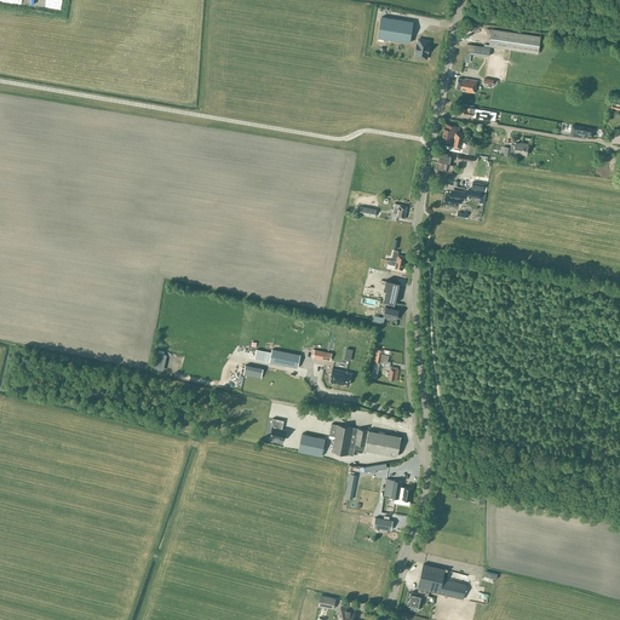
[(409,42),(413,22),(382,17),(378,38),(379,38),(378,41),(384,41),(384,39),(409,42)]
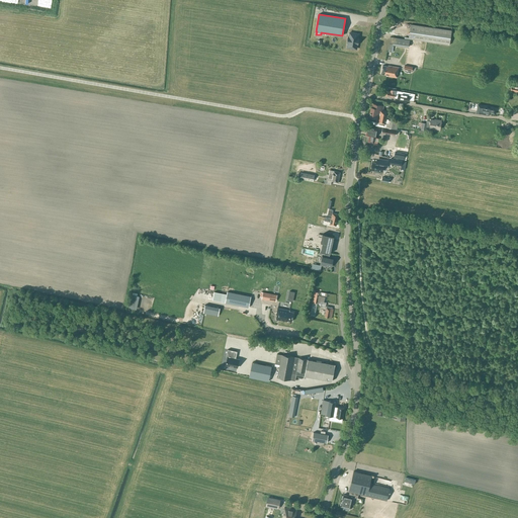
[(409,38),(449,45),(451,30),(411,24),(409,38)]
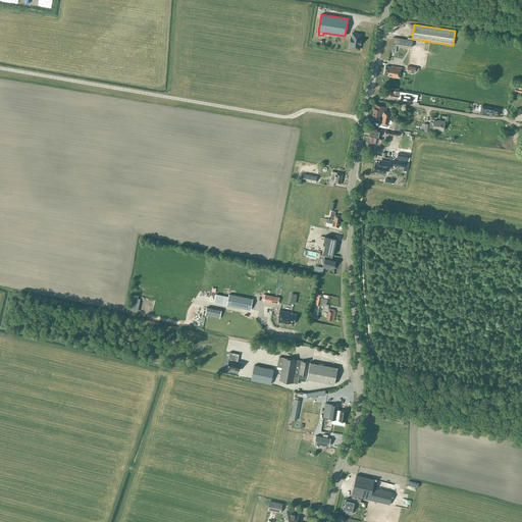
[(361,46),(362,39),(361,39),(362,34),(352,33),(352,37),(351,37),(350,44),(350,48),(359,50),(360,45),(361,46)]
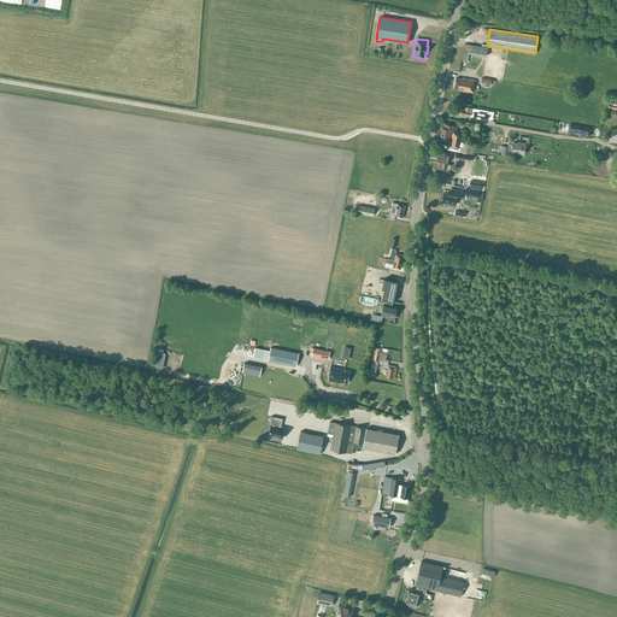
[(486,56),(487,47),(464,43),(462,62),(466,63),(468,53),(486,56)]
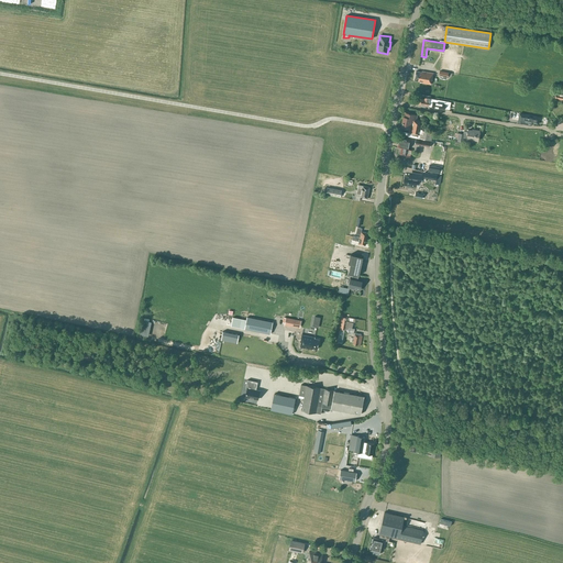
[(431,79),(433,73),(422,72),(422,73),(416,72),(415,80),(420,81),(420,83),(430,84),(431,79)]
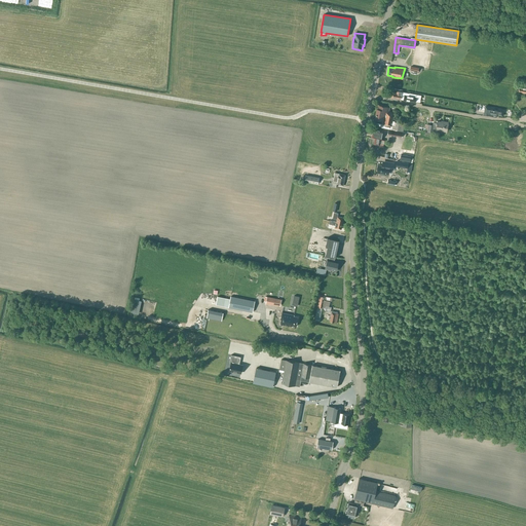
[(392,91),(390,98),(393,99),(393,100),(398,101),(398,99),(401,100),(402,91),(397,90),(397,92),(392,91)]
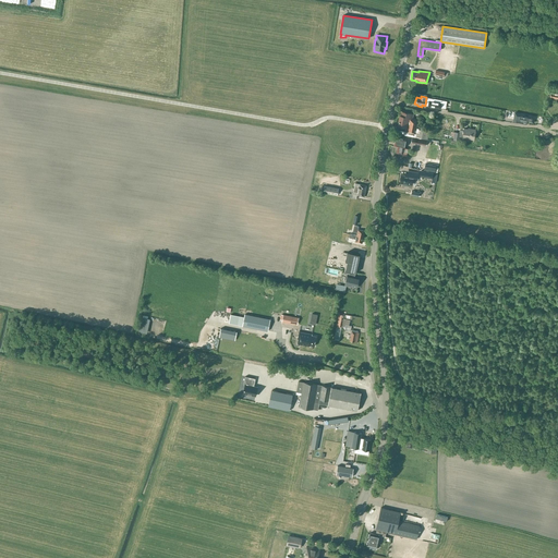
[(426,97),(425,106),(427,106),(440,109),(440,107),(445,108),(446,101),(426,97)]
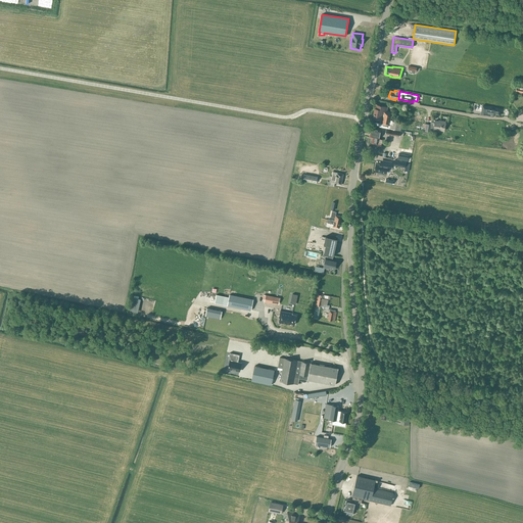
[(402,123),(391,120),(393,112),(386,110),(386,107),(378,105),(377,108),(375,108),(373,117),(381,119),(379,127),(389,129),(389,128),(400,131),(402,123)]
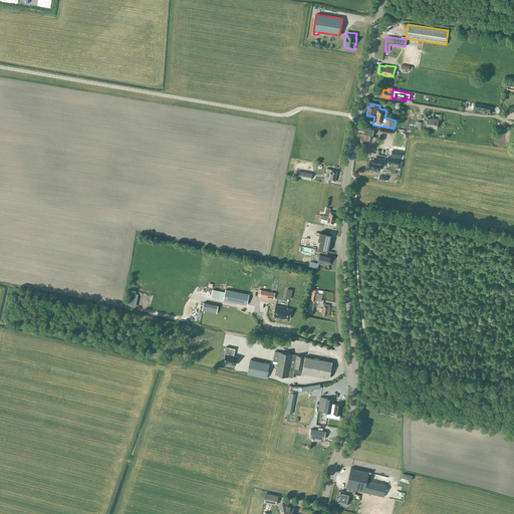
[(492,106),(473,103),(472,111),(485,113),(485,111),(491,112),(492,106)]
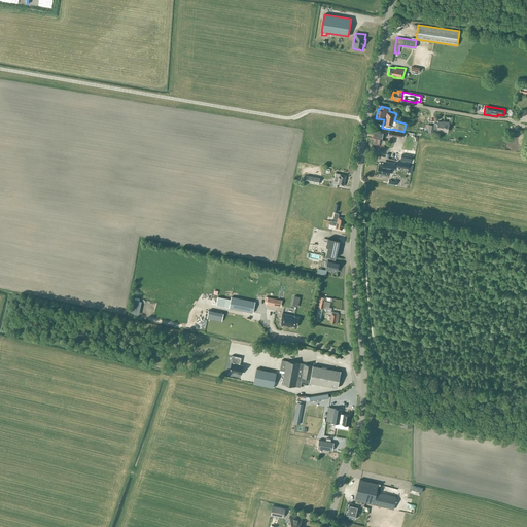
[(430,124),(428,131),(433,132),(434,129),(437,129),(448,131),(450,121),(445,121),(438,120),(438,123),(435,121),(435,125),(430,124)]
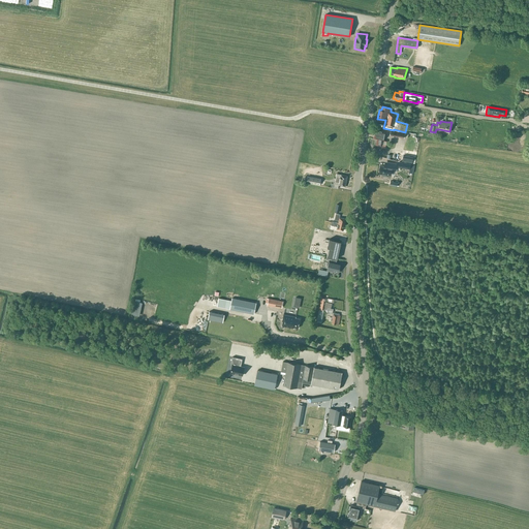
[(381,147),(385,148),(386,141),(382,141),(383,134),(384,134),(385,131),(375,129),(373,138),(377,138),(376,145),(381,146),(381,147)]
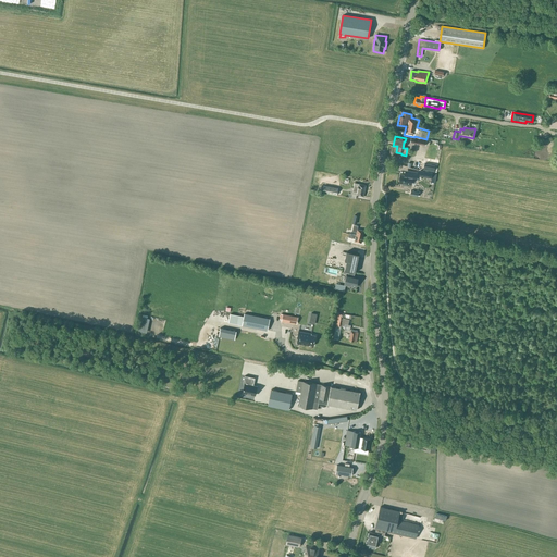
[(424,169),(424,158),(415,158),(415,162),(407,162),(407,166),(413,165),(413,169),(424,169)]
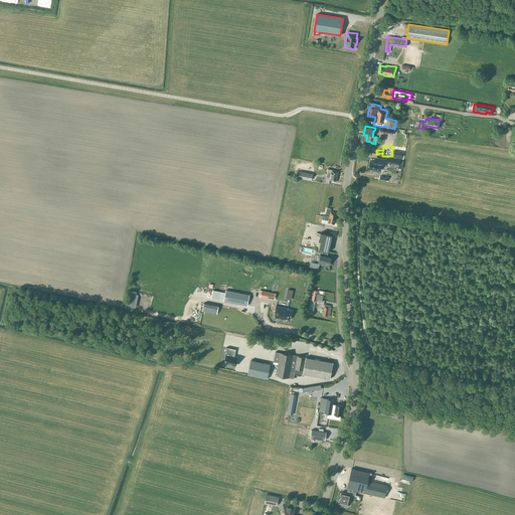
[(385,159),(377,158),(376,162),(370,161),(369,169),(379,171),(380,164),(384,165),(385,159)]
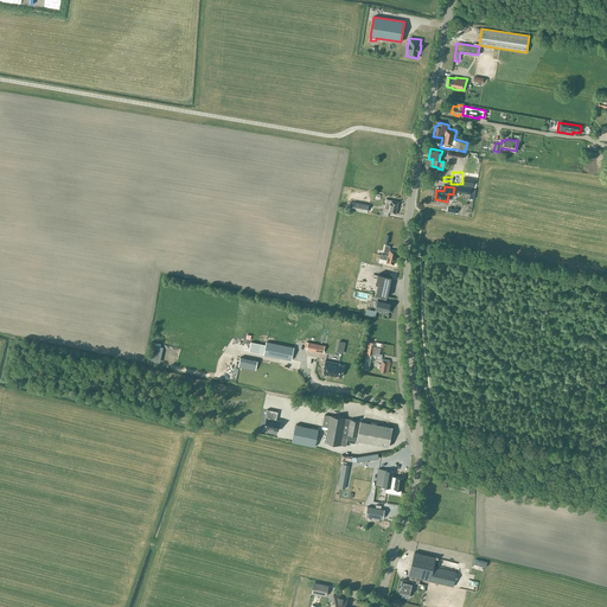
[(396,213),(398,202),(387,199),(384,211),(396,213)]
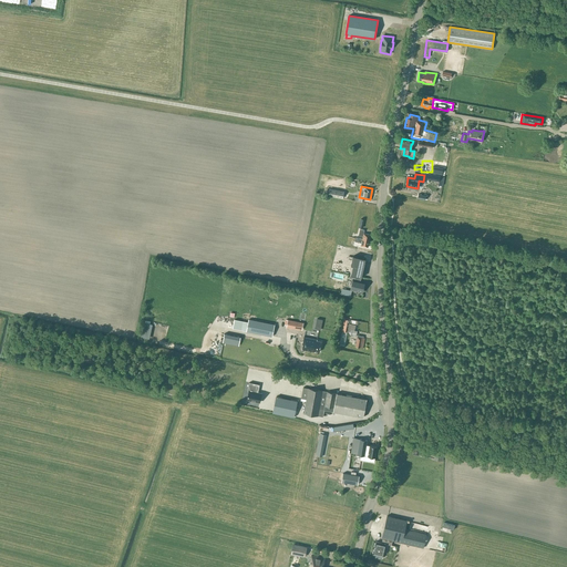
[(344,192),(330,188),(328,196),(342,198),(344,192)]
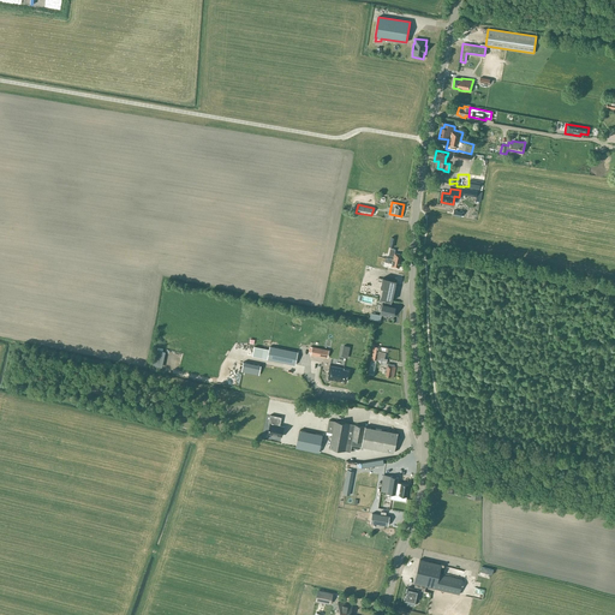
[(393,260),(400,261),(402,255),(394,254),(395,250),(390,249),(388,256),(393,256),(393,260)]
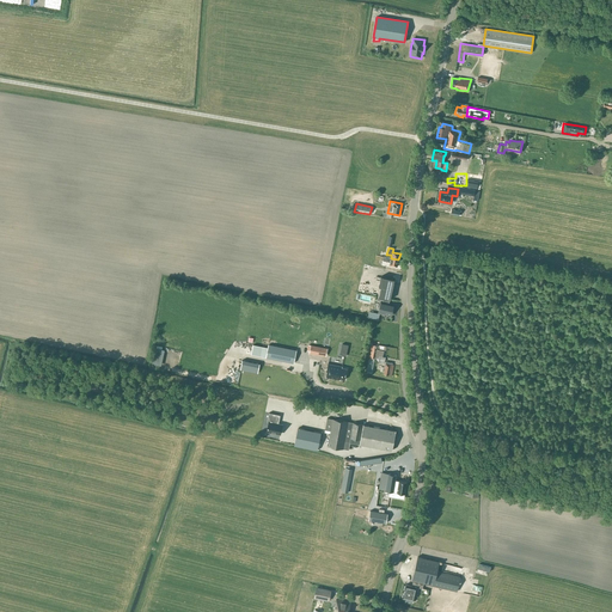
[(398,259),(383,256),(383,261),(390,262),(389,265),(397,267),(398,259)]
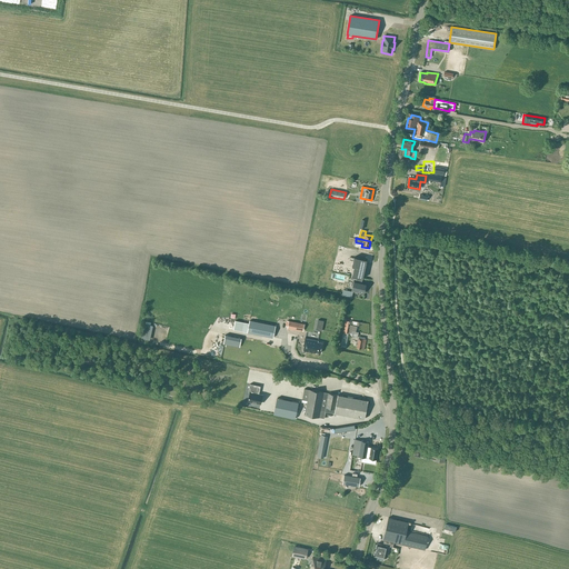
[(353,281),(351,290),(363,293),(366,283),(361,282),(367,260),(355,257),(352,266),(355,267),(352,276),(357,277),(356,281),(353,281)]
